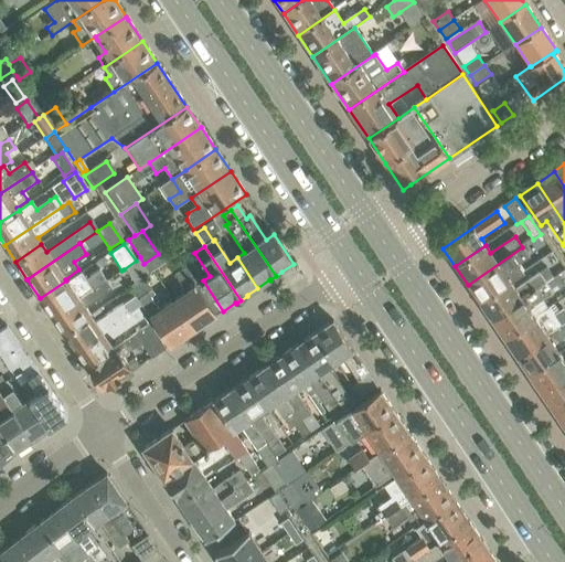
[(522,247),(468,285),(480,303),(510,283),(523,273),(518,265),(529,257),(522,247)]
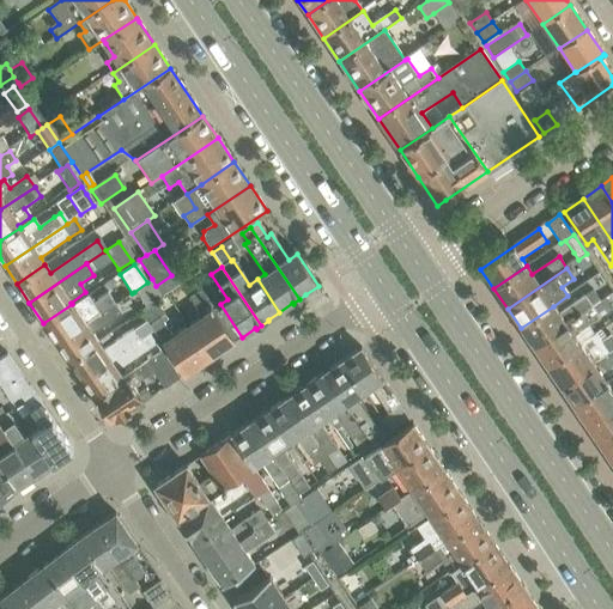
[(156,286),(163,297),(188,280),(181,269),(171,275),(156,286)]
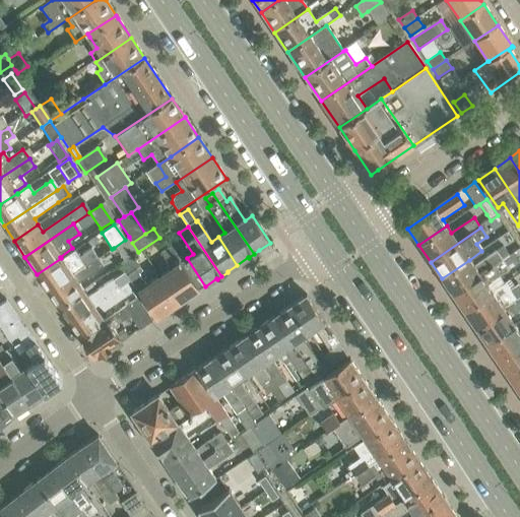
[(171,269),(157,278),(177,306),(205,286),(187,258),(169,232),(161,236),(170,248),(160,254),(164,258),(171,269)]
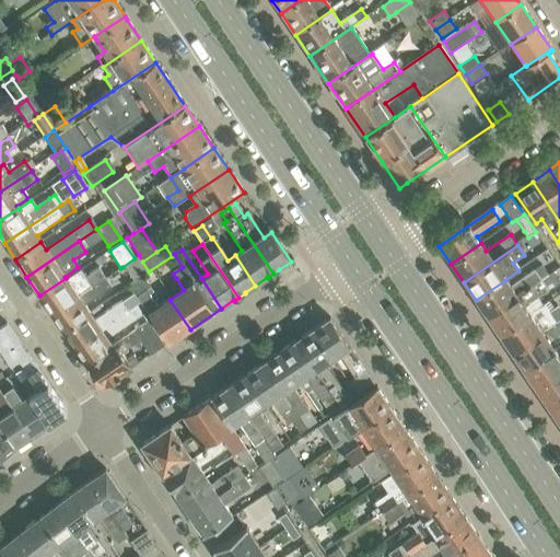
[(123,267),(132,282),(141,277),(149,271),(142,262),(139,255),(135,258),(123,267)]
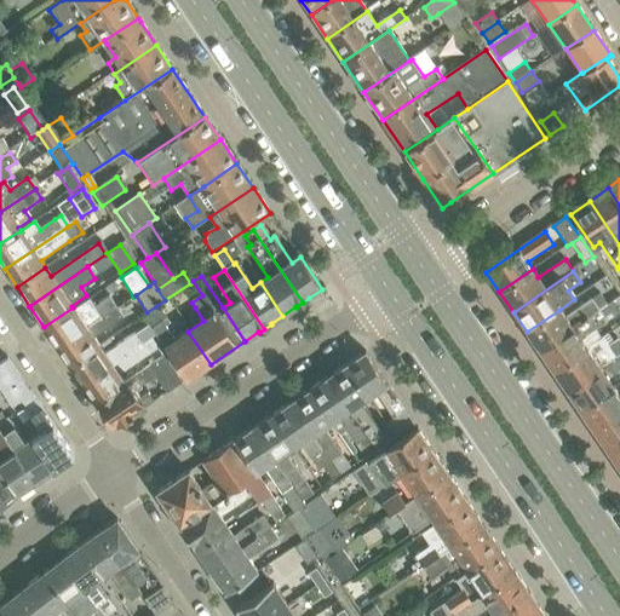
[(564,317),(560,310),(527,332),(540,351),(600,311),(608,306),(600,294),(591,299),(568,315),(564,317)]
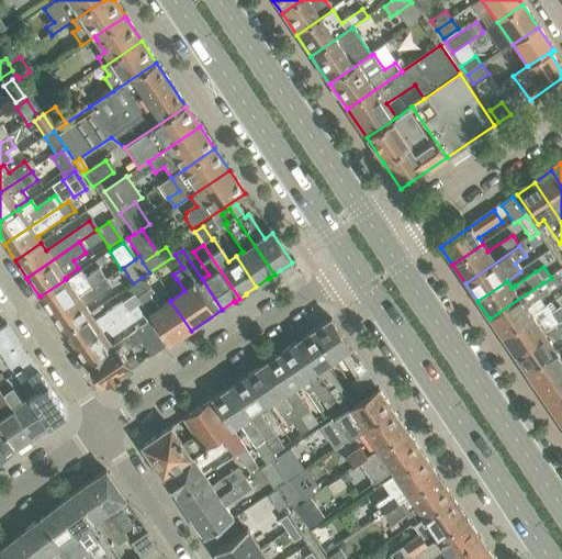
[(66,279),(40,297),(53,315),(104,280),(99,271),(86,280),(80,271),(67,281),(66,279)]
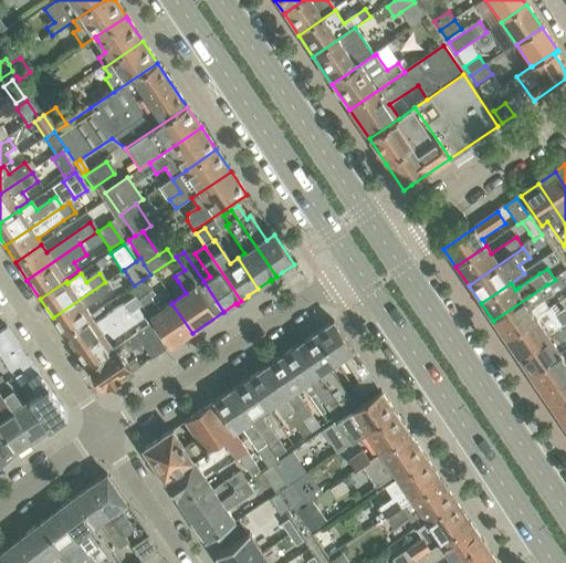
[(547,284),(493,321),(505,340),(549,310),(544,302),(565,287),(558,277),(555,280),(547,284)]
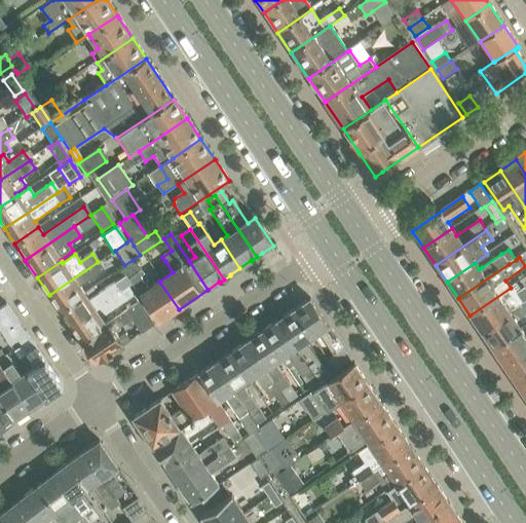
[(158,324),(179,309),(159,282),(147,290),(139,277),(143,275),(141,271),(133,260),(124,265),(120,268),(125,275),(133,286),(158,324)]
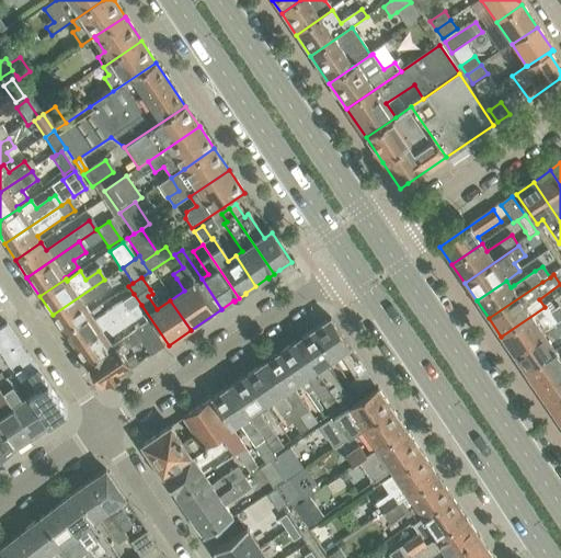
[(53,315),(64,332),(90,314),(84,307),(111,289),(104,280),(53,315)]
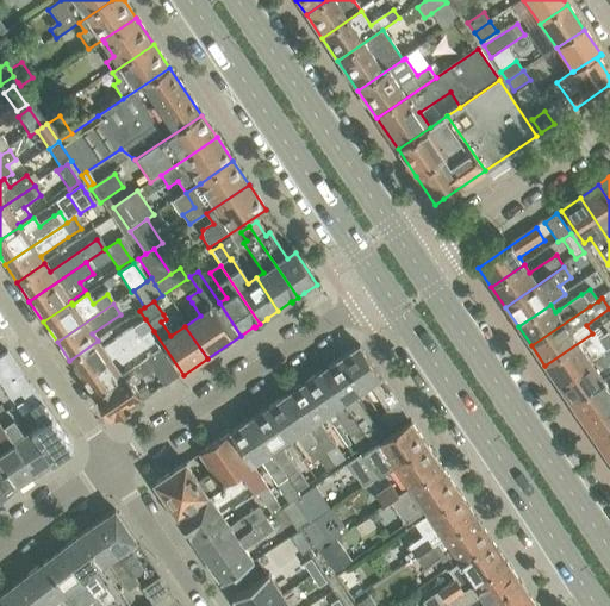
[(149,333),(154,331),(145,319),(103,349),(98,341),(69,361),(82,379),(149,333)]
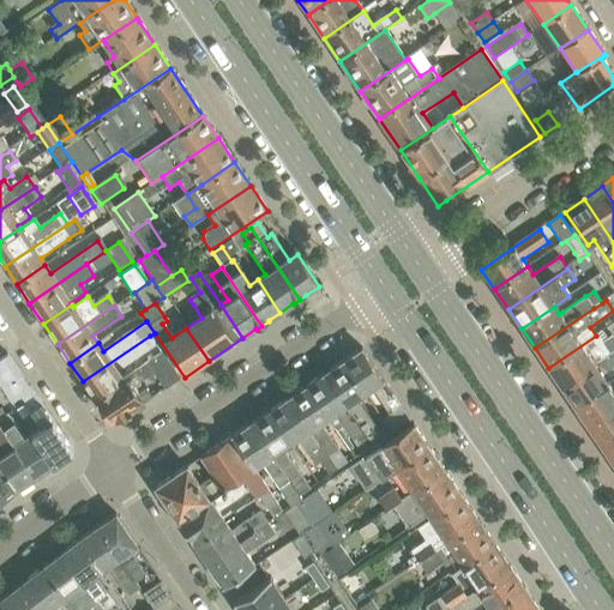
[(150,336),(83,381),(95,400),(124,381),(118,373),(157,346),(150,336)]
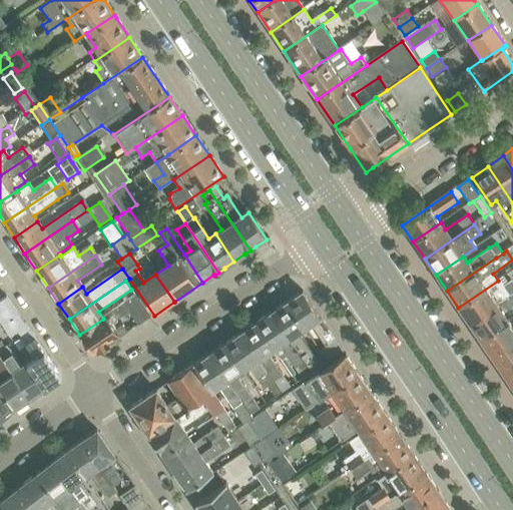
[(498,281),(458,308),(469,325),(512,294),(512,291),(508,284),(502,288),(498,281)]
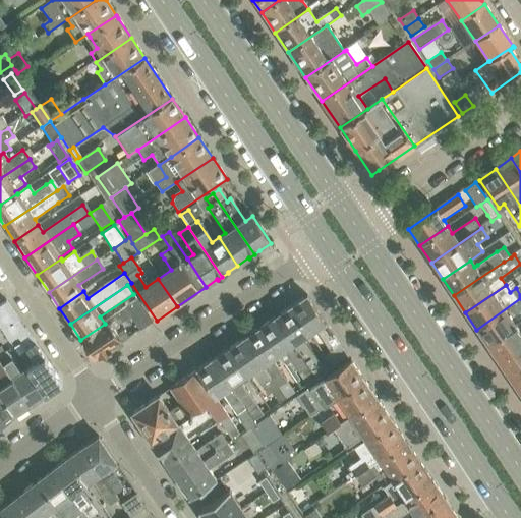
[(307,297),(291,307),(309,336),(315,332),(330,353),(325,356),(333,368),(348,358),(307,297)]
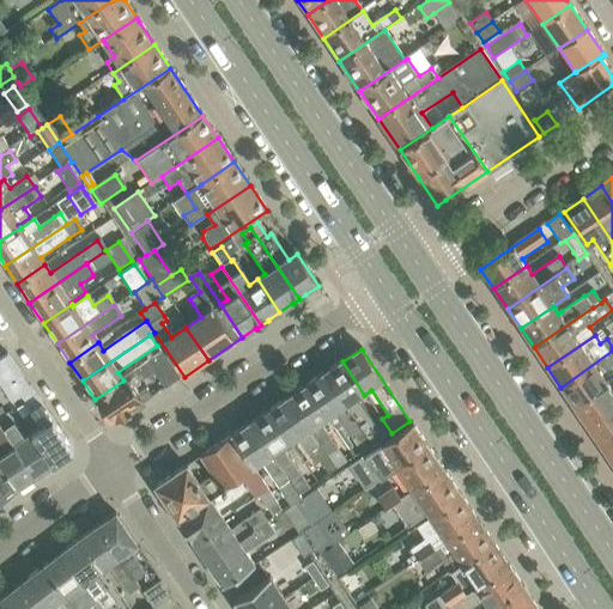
[(612,367),(612,351),(560,388),(574,407),(607,385),(601,376),(612,367)]
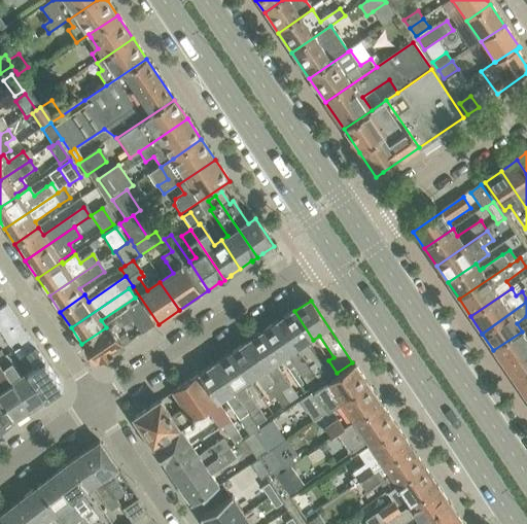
[(106,327),(81,344),(97,365),(124,347),(130,343),(125,336),(118,340),(114,334),(132,321),(142,336),(154,326),(143,309),(140,305),(106,327)]
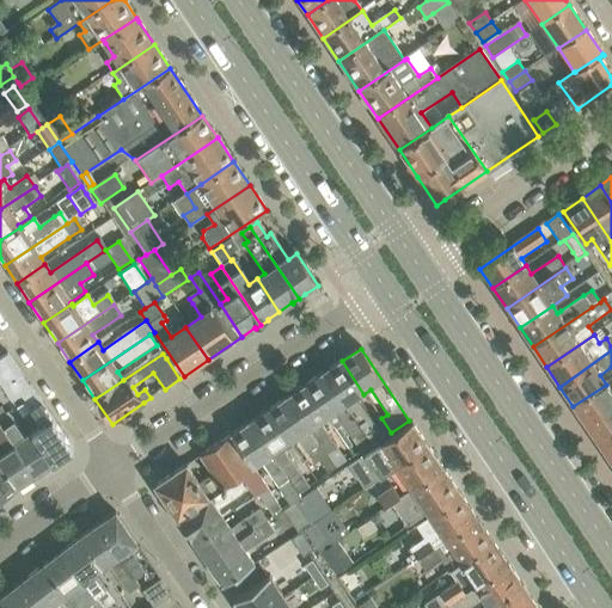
[(0,360),(0,385),(12,404),(20,398),(32,390),(7,355),(0,360)]
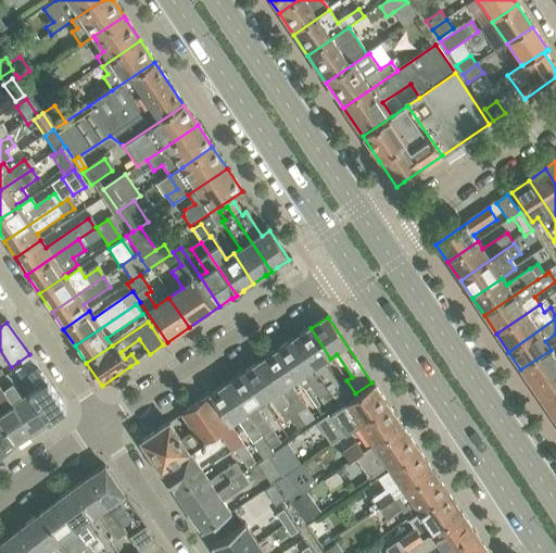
[(299,336),(292,340),(337,405),(348,399),(339,386),(324,363),(330,359),(311,328),(299,336)]
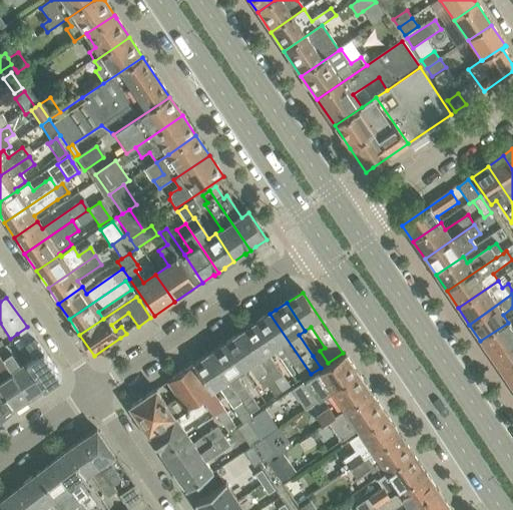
[(266,317),(255,324),(274,352),(281,362),(288,358),(295,368),(303,380),(311,374),(270,314),(266,317)]
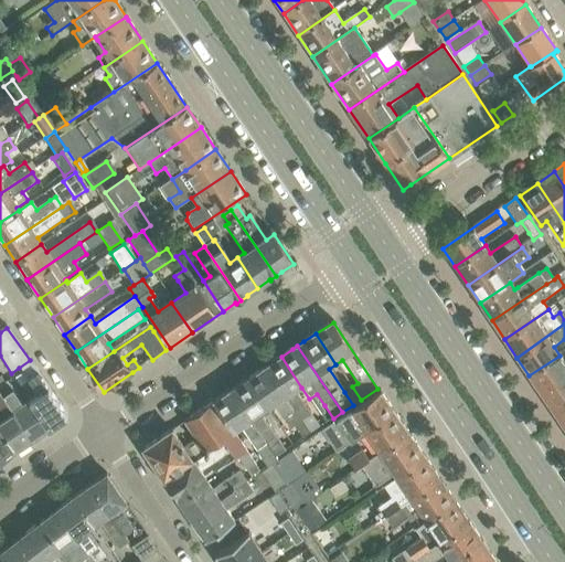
[(564,362),(564,363),(560,356),(529,375),(541,393),(564,375),(564,362)]
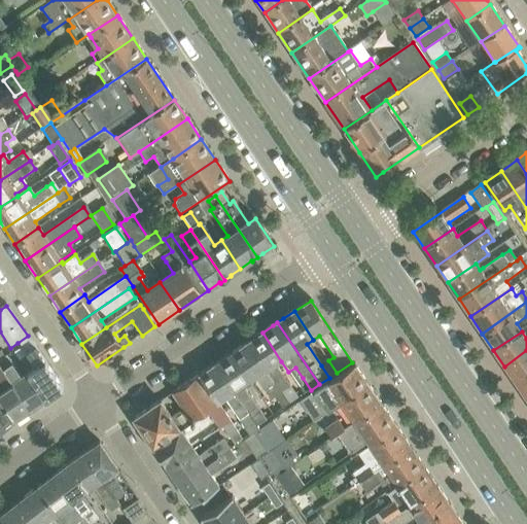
[(251,340),(246,344),(288,406),(299,398),(290,387),(275,364),(281,361),(262,333),(252,340),(251,340)]
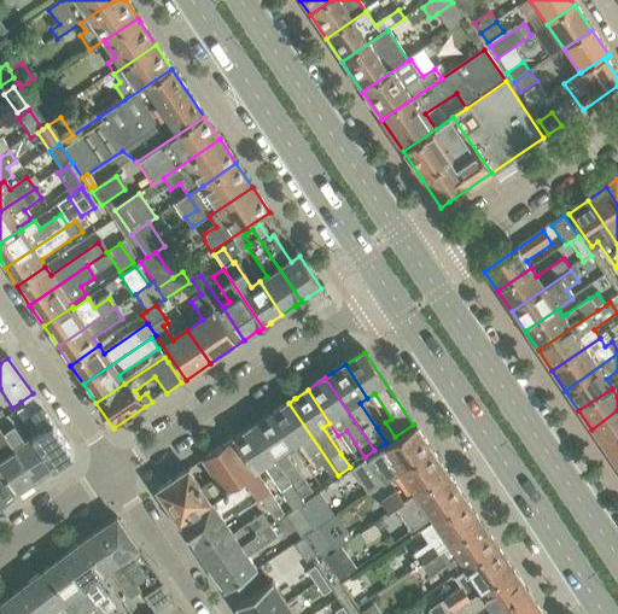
[(23,422),(33,437),(54,468),(74,456),(33,393),(21,402),(31,417),(23,422)]
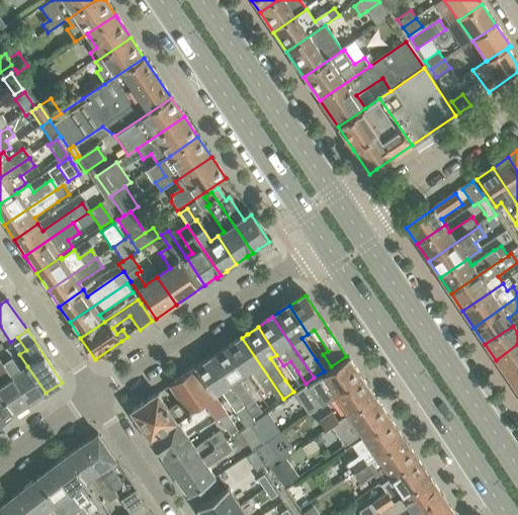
[(237,341),(227,348),(245,375),(252,371),(267,393),(270,391),(278,402),(283,399),(242,338),(237,341)]
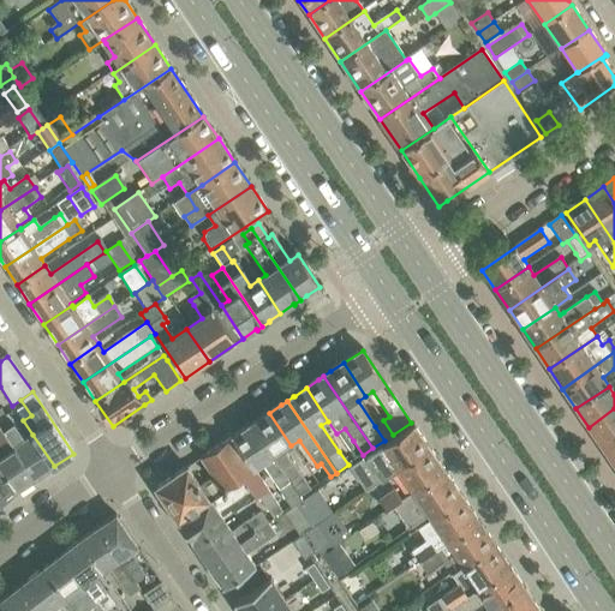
[(614,408),(589,427),(603,448),(614,438),(614,408)]
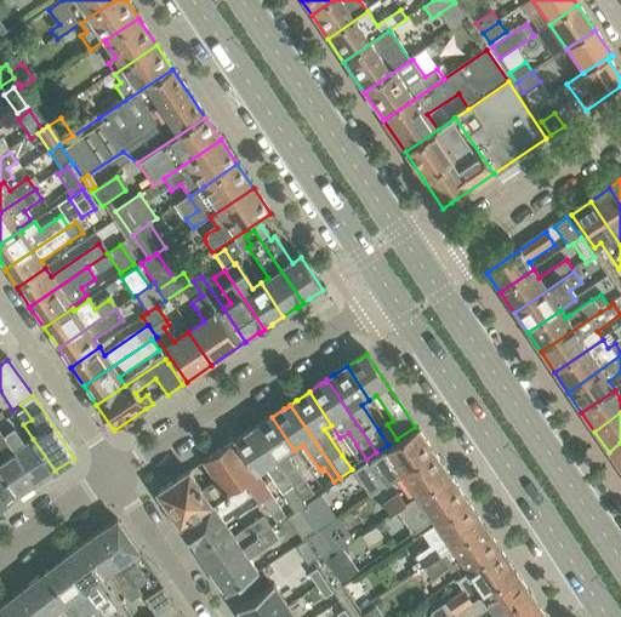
[(0,416),(0,430),(35,484),(55,470),(33,439),(24,444),(9,420),(5,422),(0,416)]
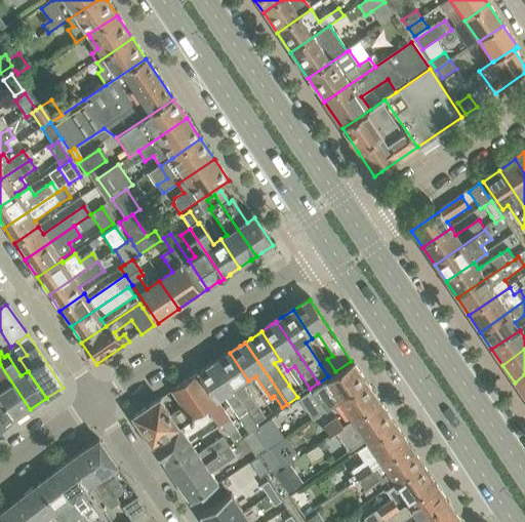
[(242,386),(248,380),(230,353),(219,360),(213,363),(255,426),(265,419),(256,408),(257,407),(242,386)]
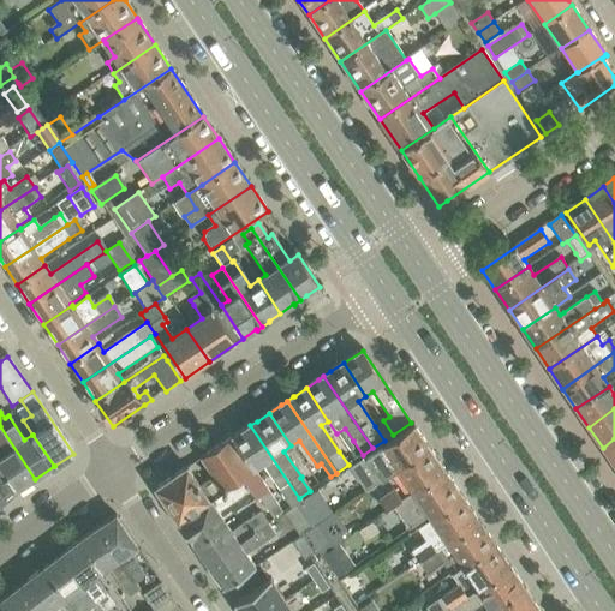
[(245,430),(231,439),(254,472),(262,466),(279,491),(280,491),(292,510),(303,503),(299,498),(250,425),(244,429),(245,430)]
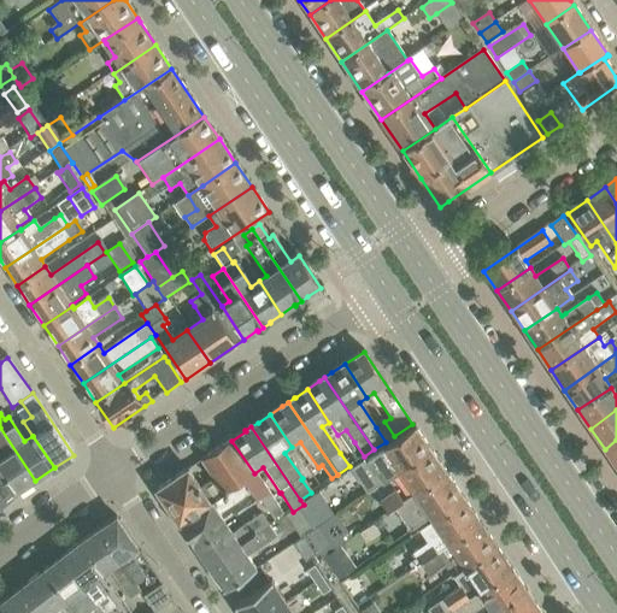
[(0,469),(17,493),(35,481),(0,428),(0,452),(4,458),(0,459),(0,469)]
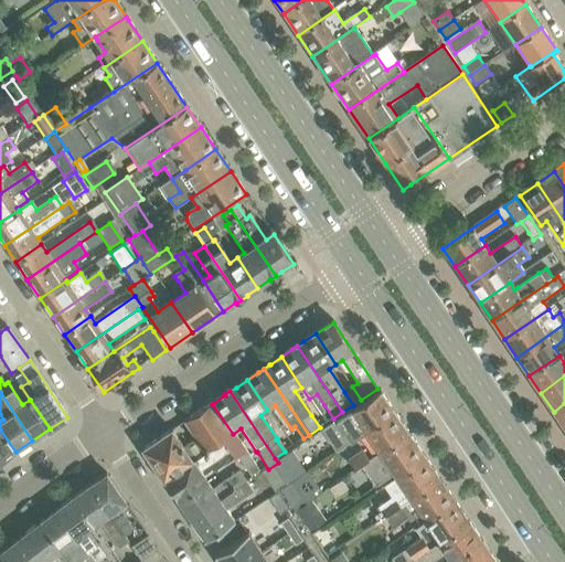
[(364,434),(394,413),(380,392),(322,431),(337,453),(364,434)]
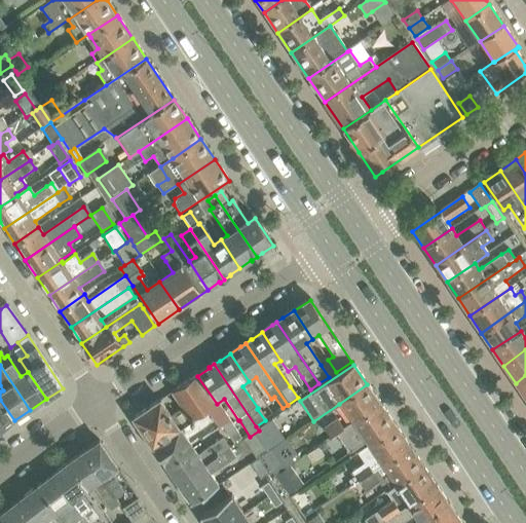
[(525,375),(516,383),(525,398),(525,375)]
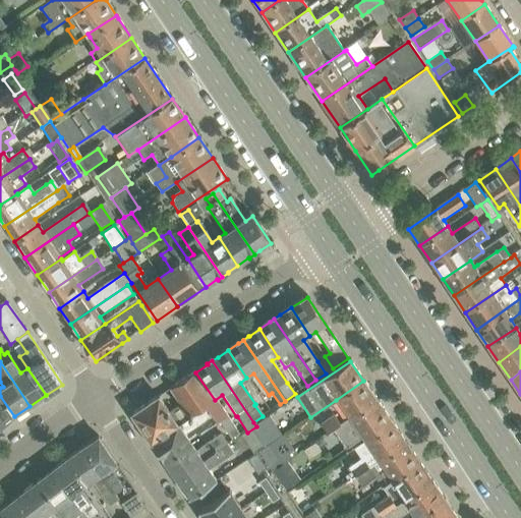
[(181,405),(188,416),(201,408),(203,407),(215,400),(195,372),(170,390),(181,405)]
